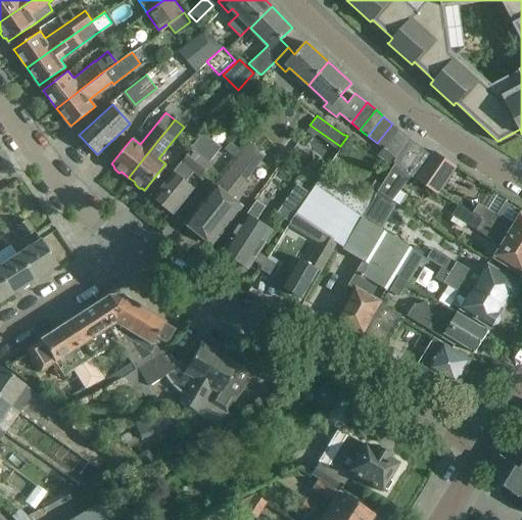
[(273,130),(264,123),(215,184),(185,222),(210,243),(237,210),(241,204),(230,196),(265,153),(258,147),(273,130)]
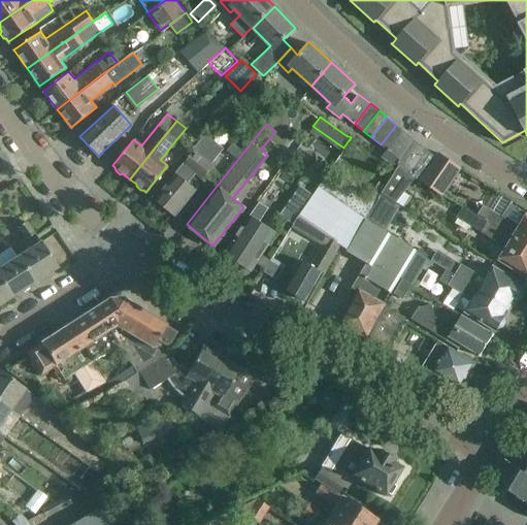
[(396,125),(381,144),(387,149),(389,151),(404,131),(396,125)]
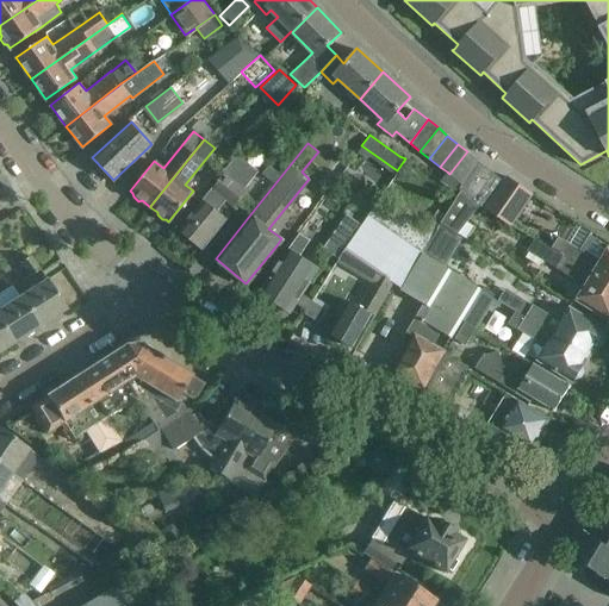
[(479,161),(467,151),(449,174),(463,185),(479,161)]
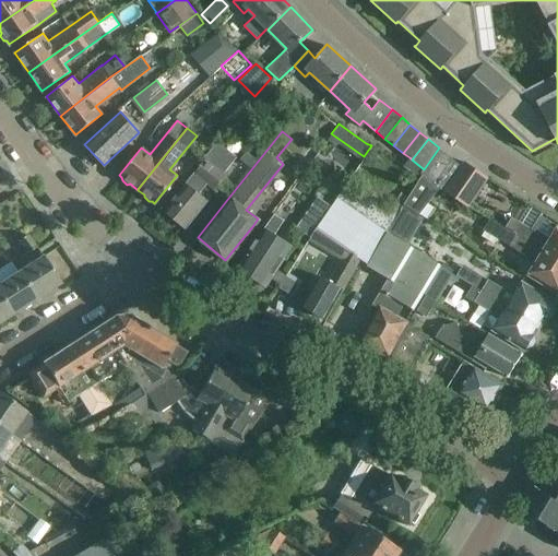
[(236,154),(217,140),(204,157),(163,210),(185,227),(208,199),(199,192),(208,181),(215,188),(226,175),(223,172),(236,154)]
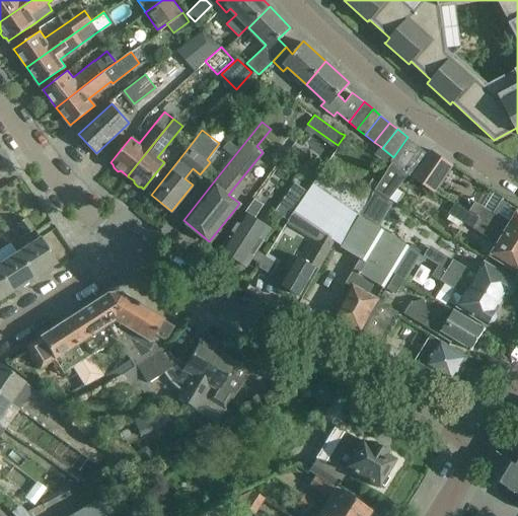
[(418,146),(408,137),(393,157),(390,161),(402,170),(418,146)]
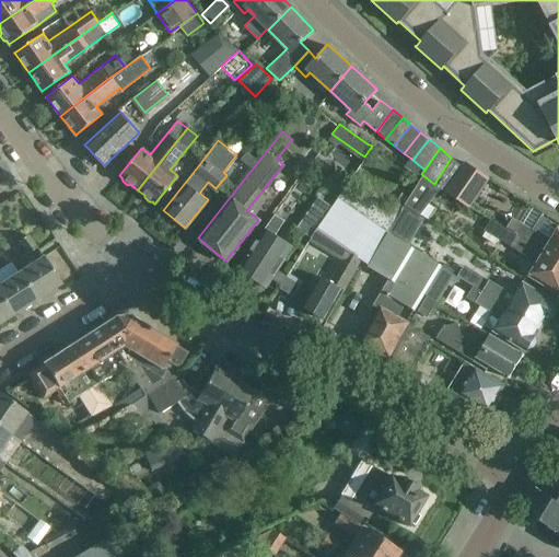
[(258,160),(246,150),(240,158),(252,169),(258,160)]
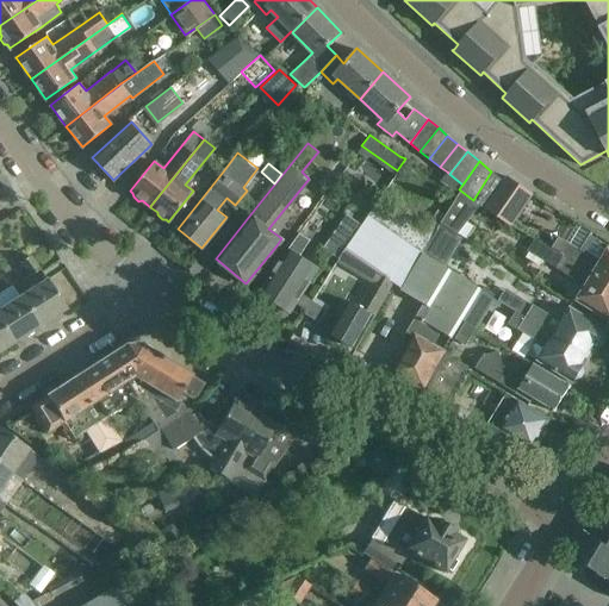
[(447,172),(440,180),(458,191),(459,189),(463,185),(449,174),(447,172)]
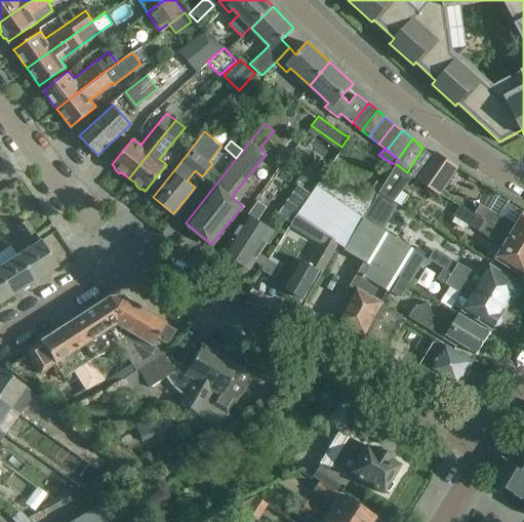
[(433,155),(422,148),(407,172),(416,179),(417,178),(433,155)]
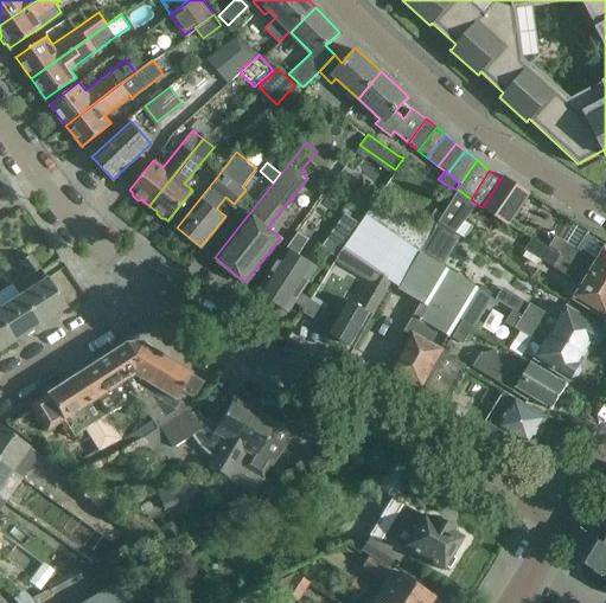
[(501,179),(483,206),(506,223),(528,191),(504,174),(501,179)]
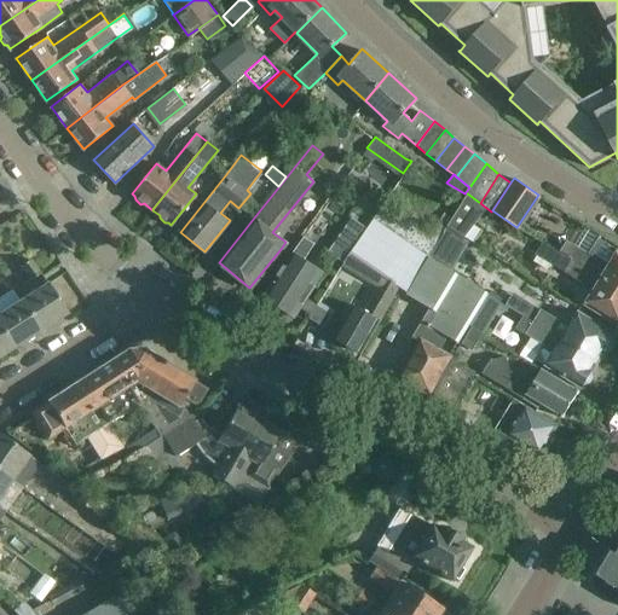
[(385,201),(371,220),(416,249),(427,256),(432,249),(439,237),(385,201)]
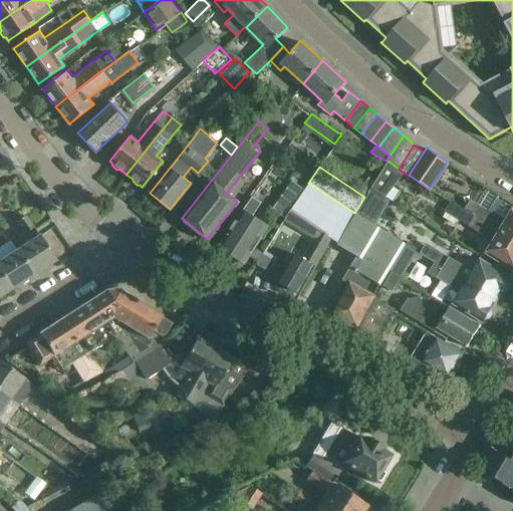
[(304,189),(289,179),(271,206),(285,216),(304,189)]
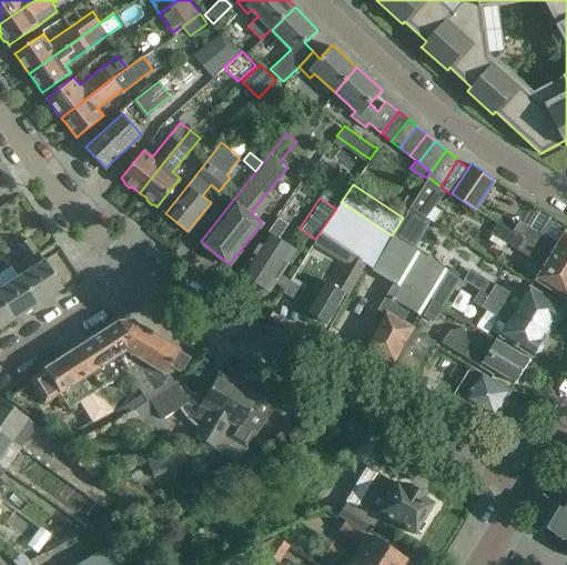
[(429,298),(446,271),(392,235),(382,229),(341,202),(336,209),(320,233),(348,252),(364,262),(371,265),(370,269),(392,281),(386,291),(393,294),(391,298),(385,294),(377,309),(385,313),(367,345),(393,360),(412,325),(403,320),(409,308),(418,313),(419,312),(424,314),(432,300),(429,298)]
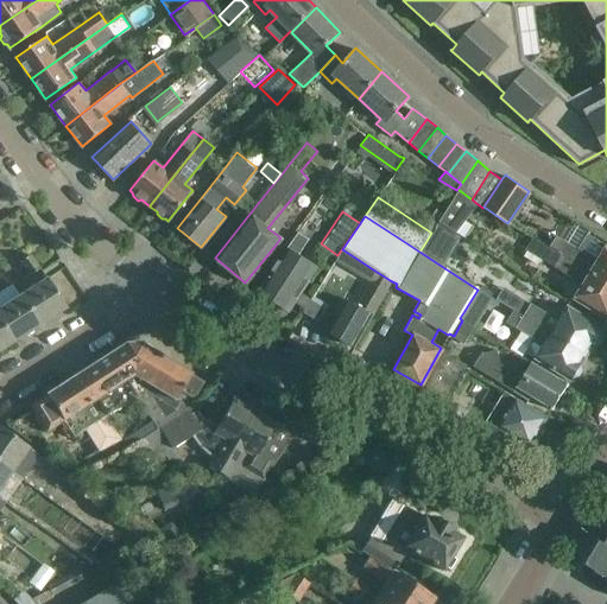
[(419,252),(431,259),(451,229),(437,221),(431,233),(424,245),(419,252)]
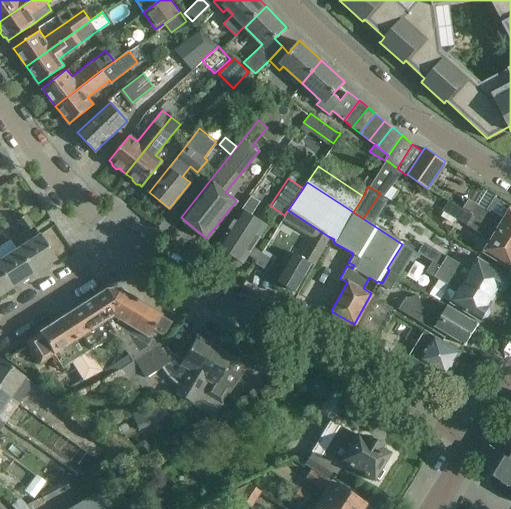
[(259,200),(250,194),(241,209),(239,208),(227,227),(217,244),(221,247),(243,261),(265,224),(250,215),(259,200)]
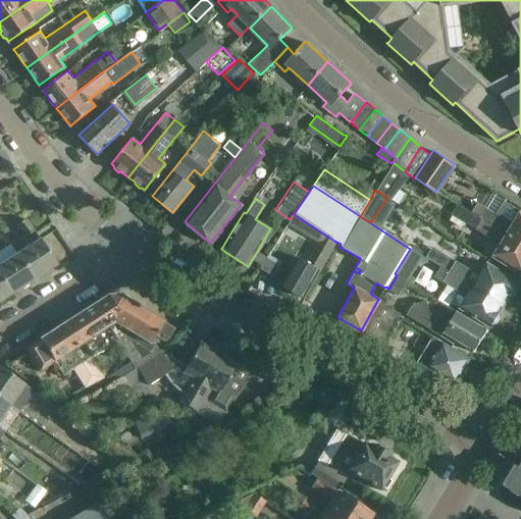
[(520,243),(520,211),(504,200),(496,213),(486,208),(481,217),(482,217),(481,219),(520,243)]
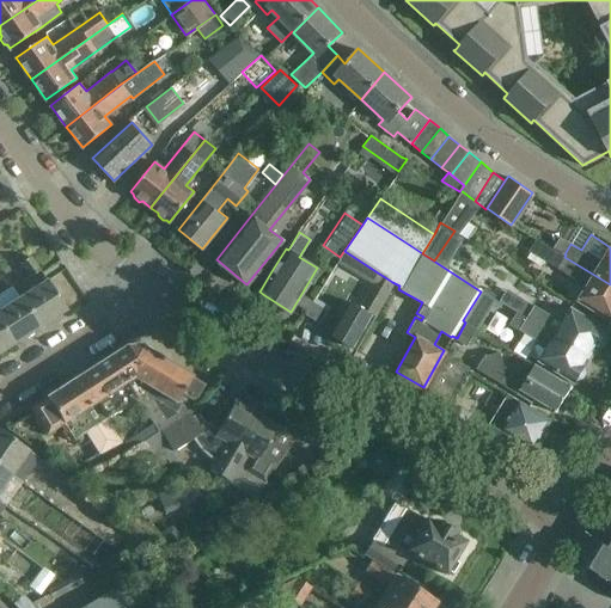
[(566,255),(564,255),(554,247),(544,262),(586,288),(579,300),(610,320),(610,284),(564,257),(566,255)]
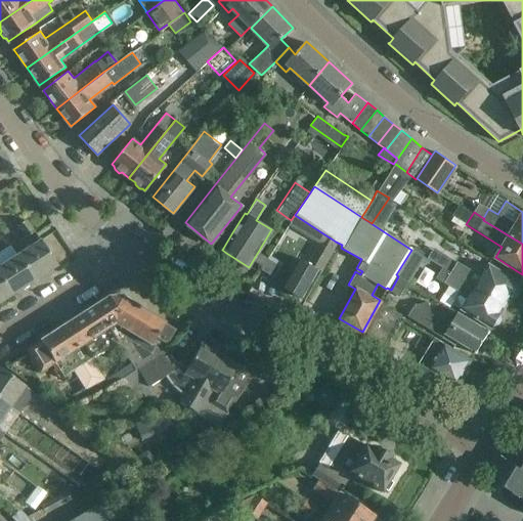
[(33,231),(26,219),(16,225),(24,237),(33,231)]
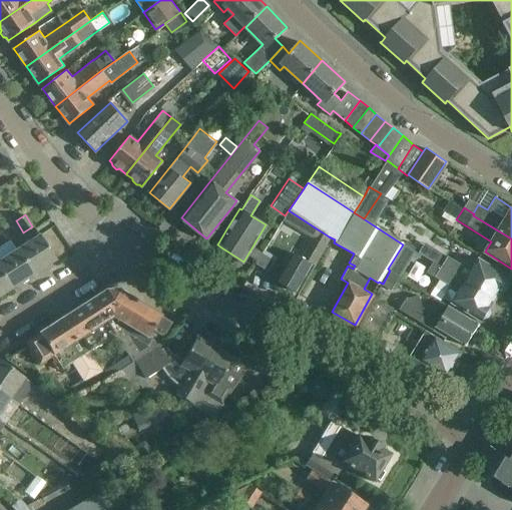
[(329,236),(315,227),(299,259),(291,253),(276,280),(298,292),(329,236)]
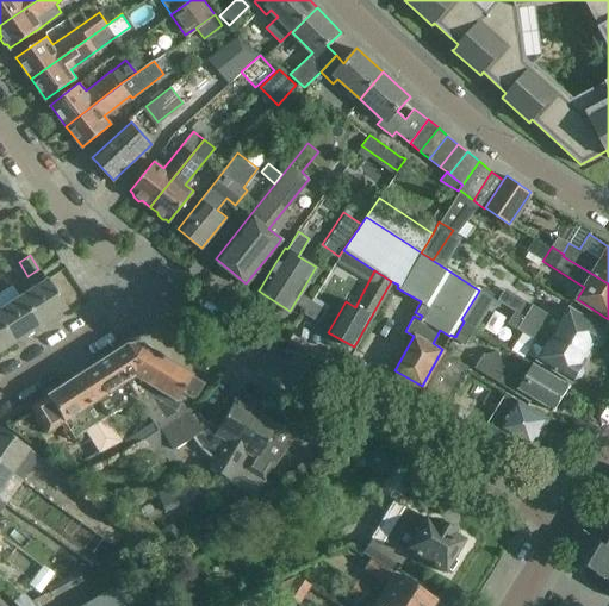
[(45,275),(19,293),(39,324),(66,306),(45,275)]
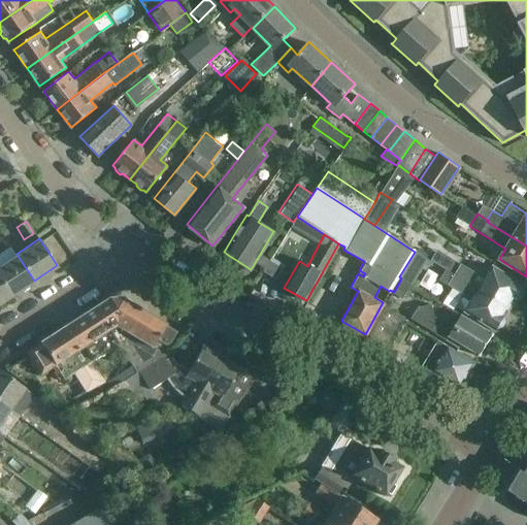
[(399,276),(401,279),(410,284),(424,259),(415,252),(399,276)]
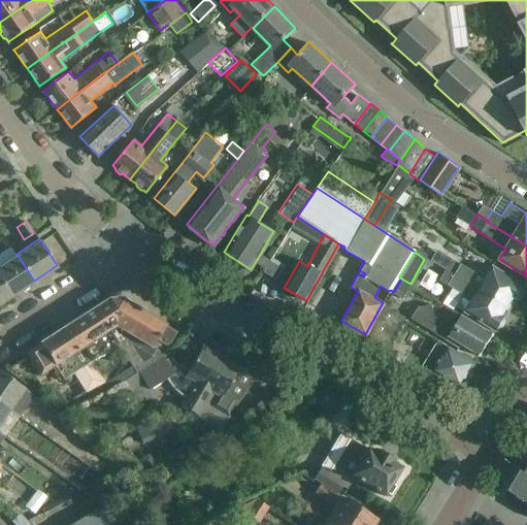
[(446,268),(478,288),(508,306),(514,298),(519,297),(522,291),(521,286),(523,284),(492,265),(484,276),(443,253),(437,263),(441,265),(442,264),(447,267),(446,268)]
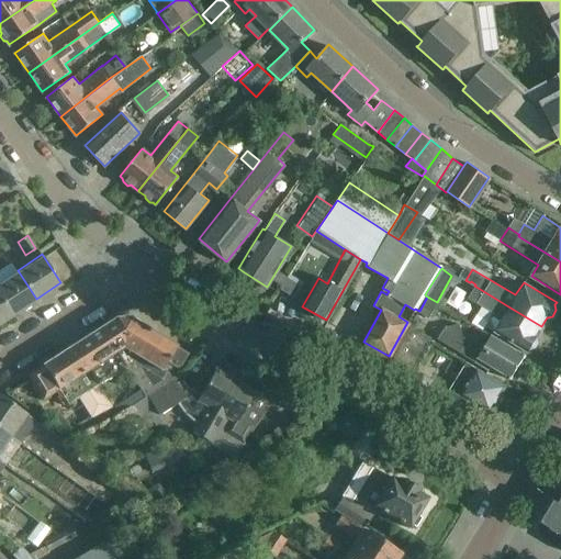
[(0,295),(12,314),(36,299),(18,270),(0,280),(0,295)]
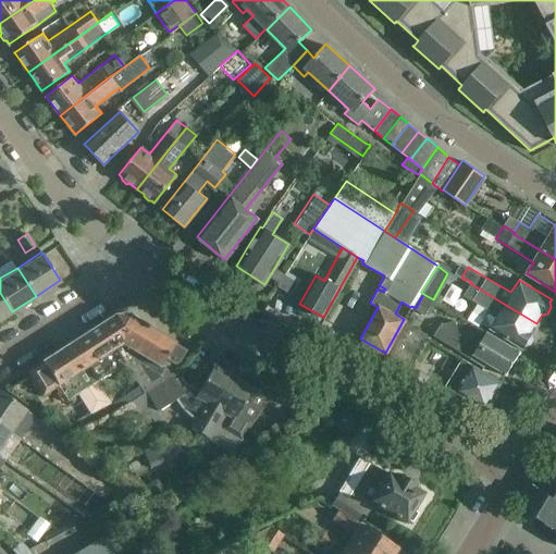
[(280,283),(278,286),(291,293),(297,281),(283,273),(279,282),(280,283)]
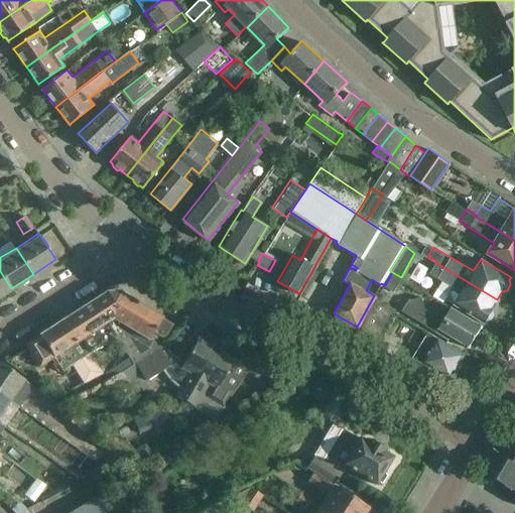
[(435,262),(429,272),(453,285),(451,289),(459,294),(453,303),(484,322),(485,319),(489,319),(493,313),(492,308),(497,299),(467,281),(435,262)]
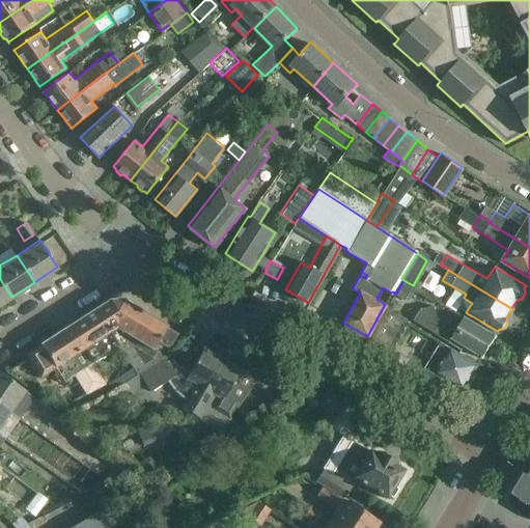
[(0,303),(11,297),(0,279),(0,303)]
